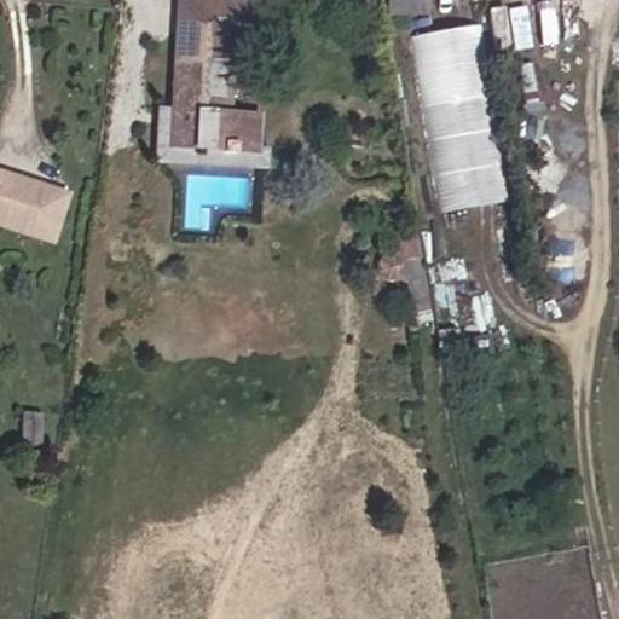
[(154,161),(268,171),(270,146),(260,145),(262,110),(233,108),(241,0),(180,0),(173,104),(158,103),(154,161)]
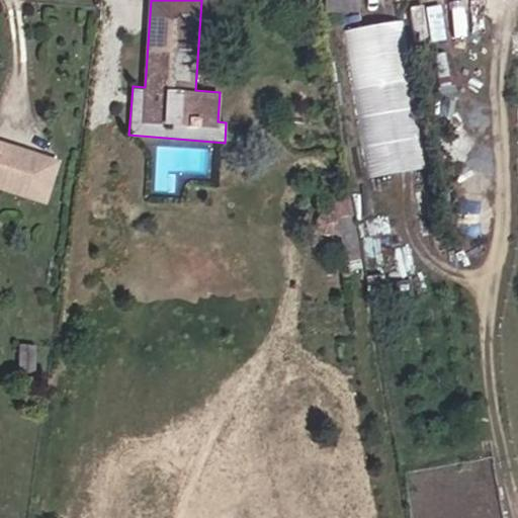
[(420,42),(448,36),(441,1),(412,7),(420,42)]
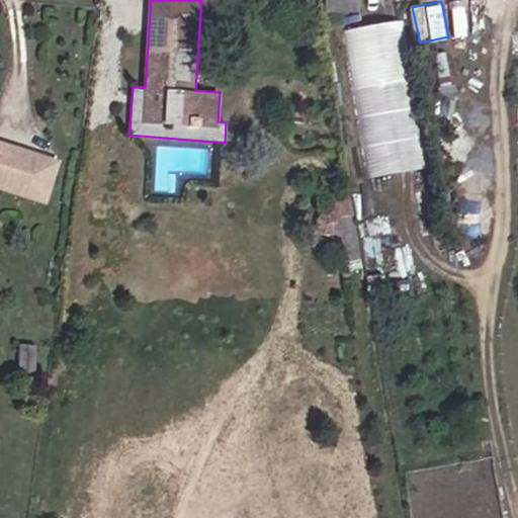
[(410,18),(354,25),(373,174),(415,169),(400,53),(414,51),(410,18)]
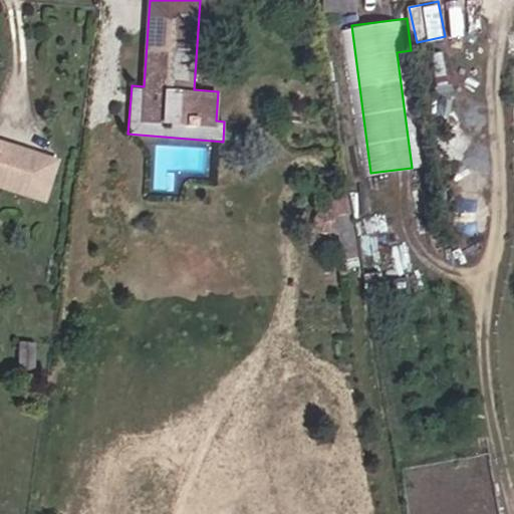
[(0,184),(40,198),(53,156),(0,138),(0,184)]
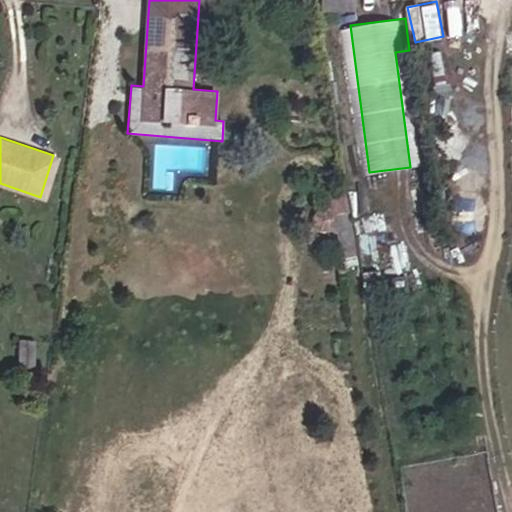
[(32,365),(34,344),(14,343),(13,364),(32,365)]
